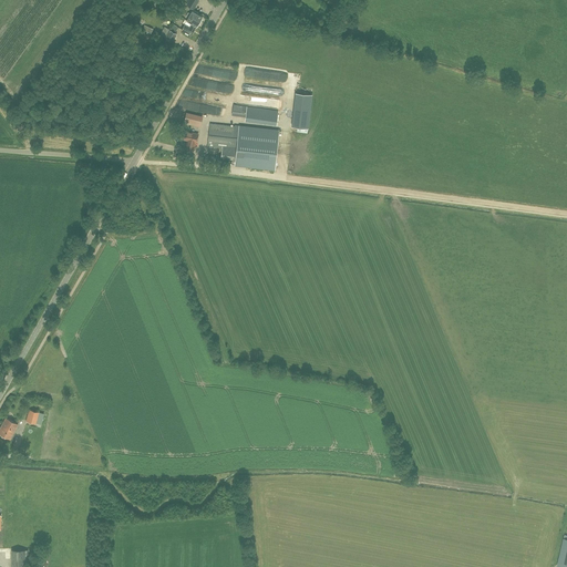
[(194,9),(195,7),(199,0),(198,0),(189,0),(187,6),(194,9)]
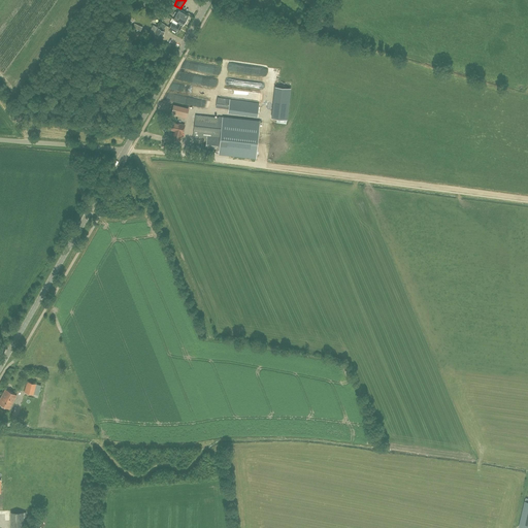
[(173,19),(174,19),(183,25),(189,17),(179,10),(177,13),(175,12),(173,15),(175,17),(173,19)]
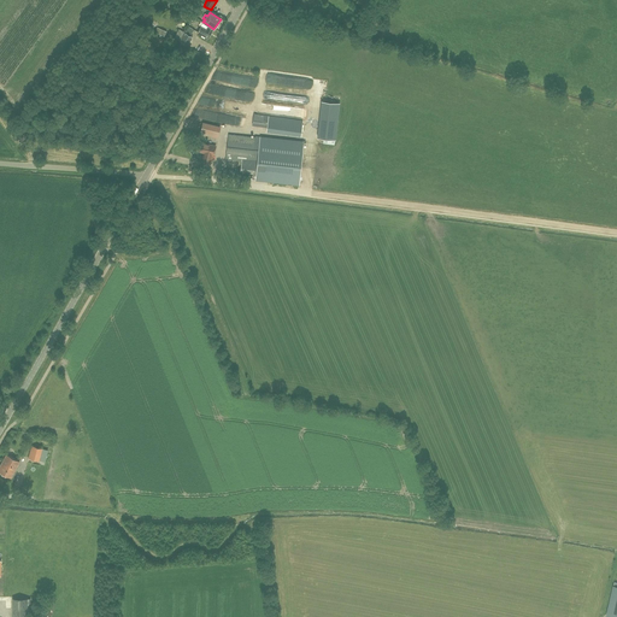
[(213,29),(204,22),(200,27),(197,33),(207,40),(213,29)]
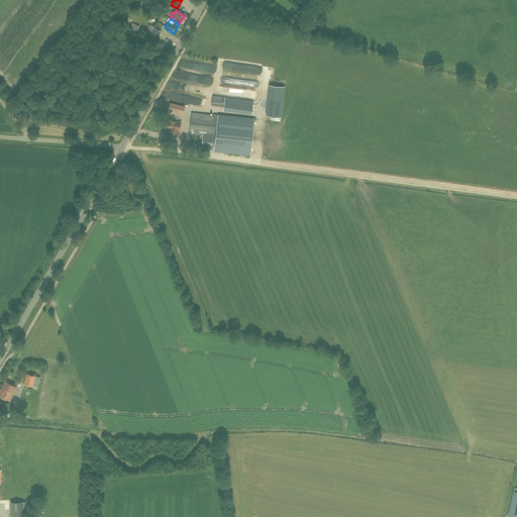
[(161,31),(154,27),(149,34),(157,38),(161,31)]
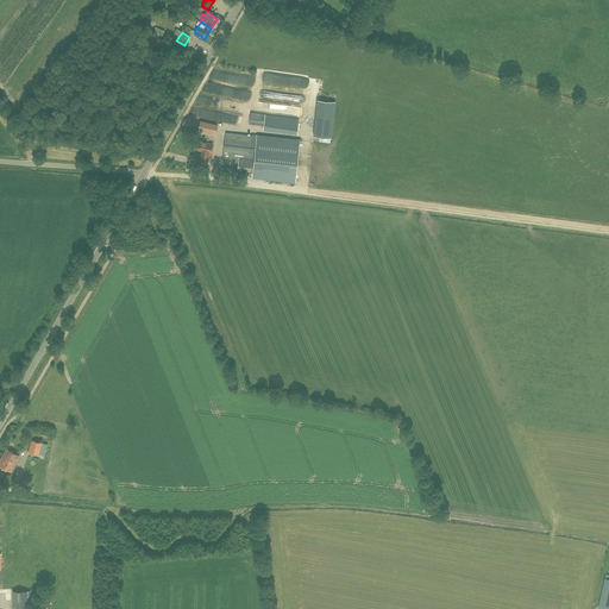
[(288,121),(268,119),(268,124),(274,125),(272,127),(277,127),(277,133),(292,135),(293,121),(288,121)]
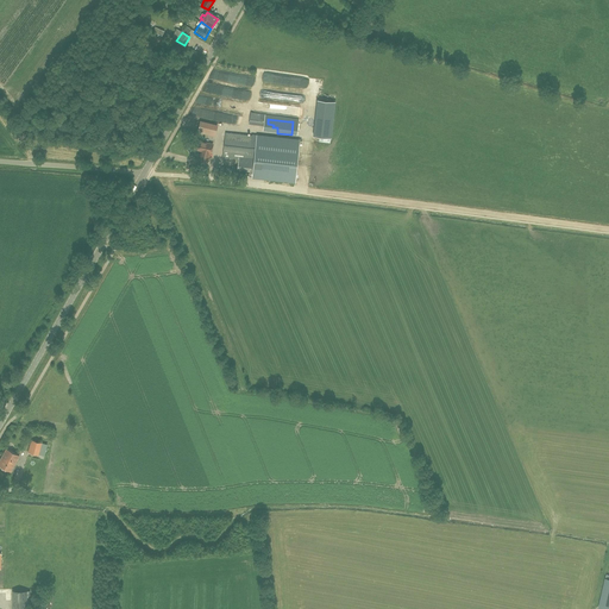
[(201,121),(199,131),(215,136),(218,126),(201,121)]
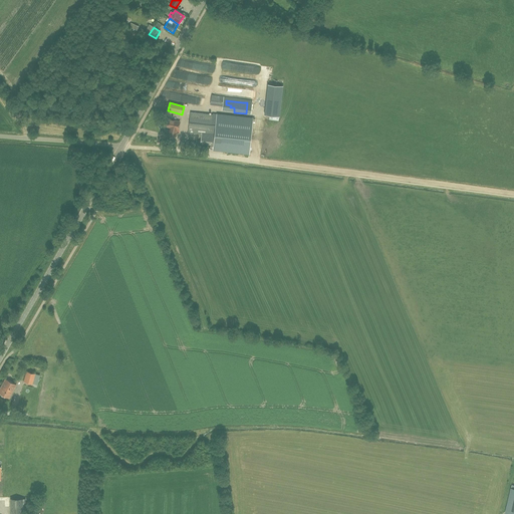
[(191,112),(189,133),(215,136),(217,113),(213,113),(213,114),(191,112)]
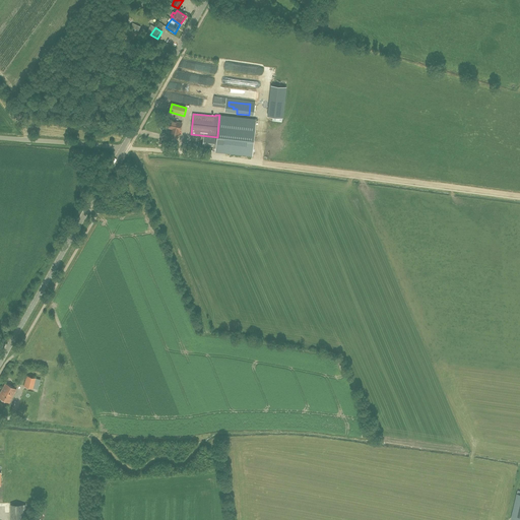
[(182,123),(168,119),(166,127),(170,128),(171,128),(172,128),(170,136),(177,138),(179,130),(180,131),(182,123)]
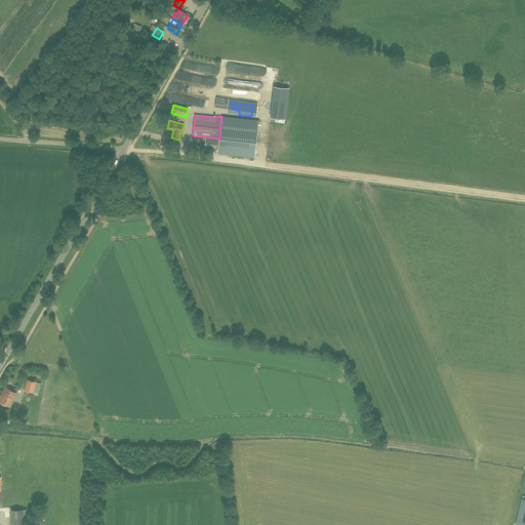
[(203,144),(202,148),(217,150),(218,142),(206,140),(205,144),(203,144)]
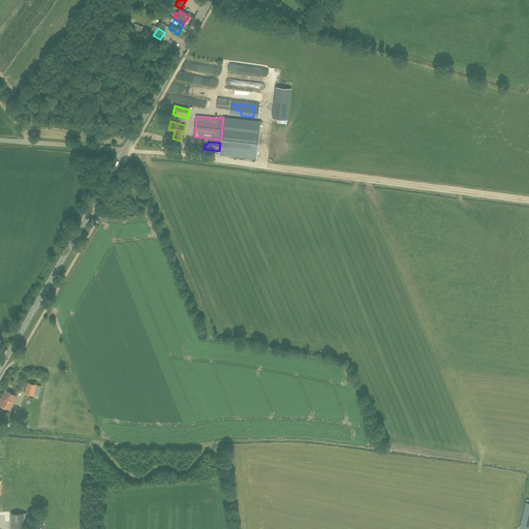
[(34,396),(37,384),(28,382),(25,393),(34,396)]
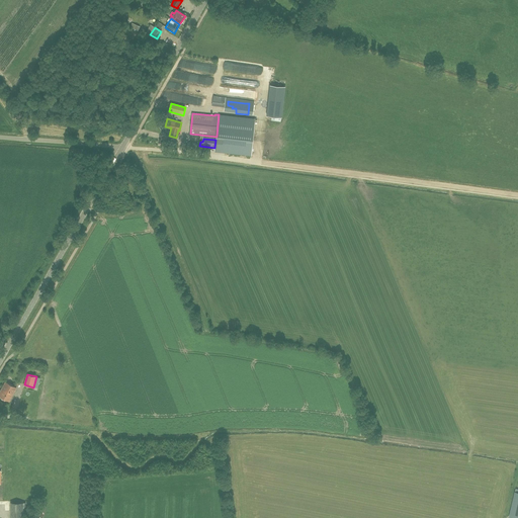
[(5,381),(2,389),(0,392),(0,396),(9,402),(16,387),(5,381)]
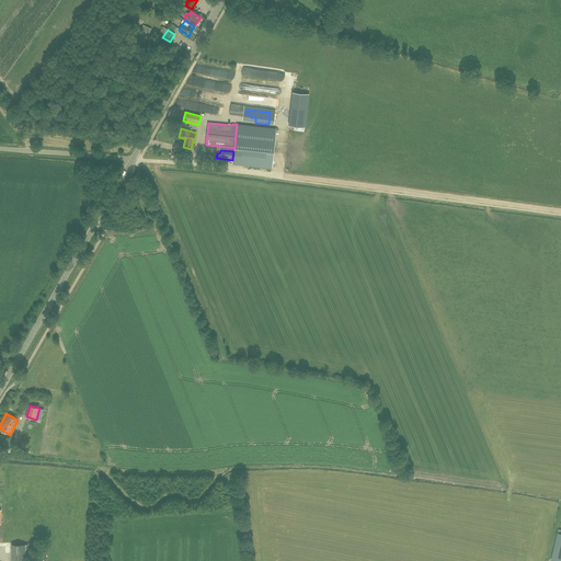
[(23,418),(21,427),(38,432),(41,421),(23,418)]
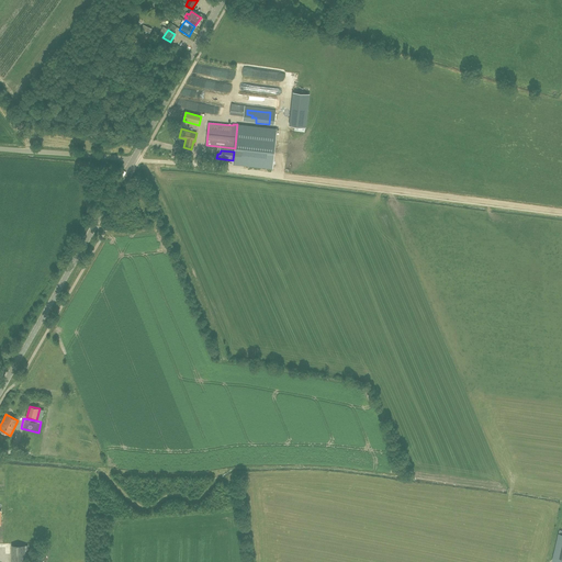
[(561,561),(561,534),(559,534),(552,561),(557,561),(561,561)]
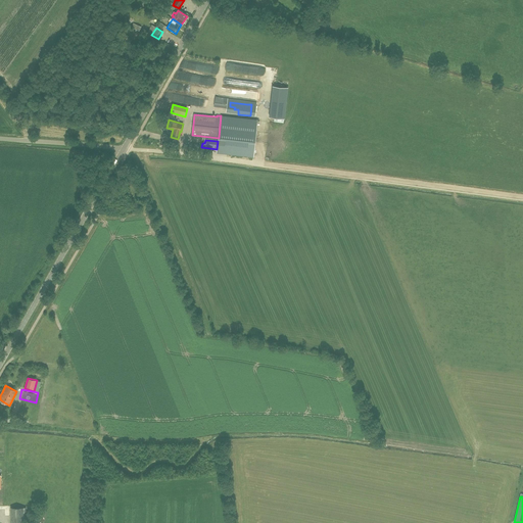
[(10,508),(10,522),(26,522),(26,508),(10,508)]
